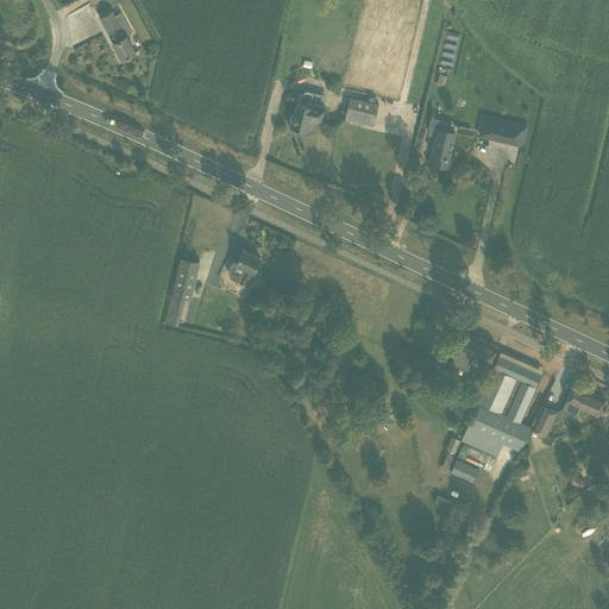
[(99,18),(121,58),(135,51),(126,35),(131,32),(120,12),(114,16),(112,11),(99,18)]
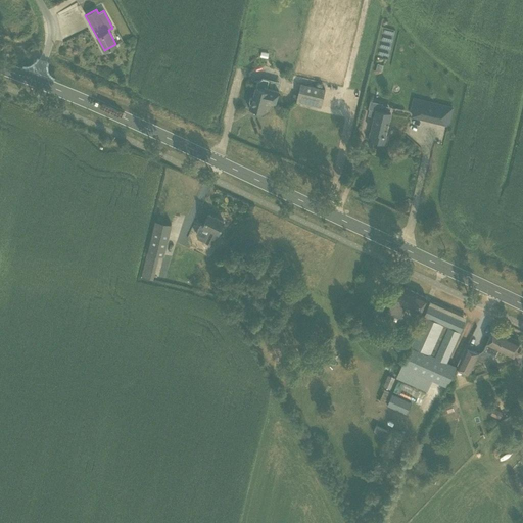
[(300,84),(295,101),(320,107),(325,89),(324,89),(300,83),(300,84)]
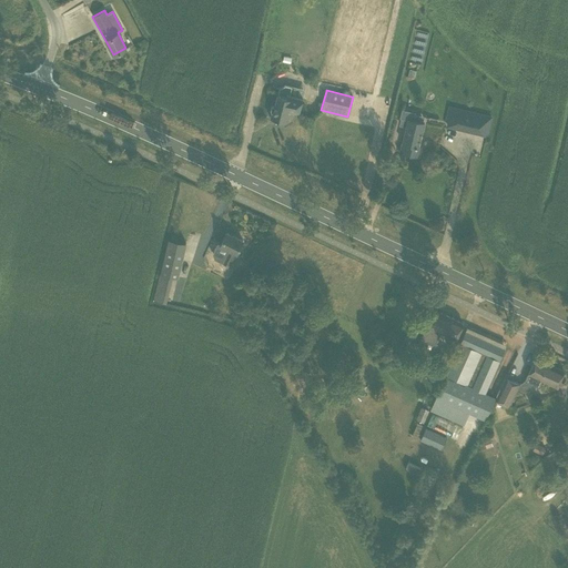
[(270,118),(285,121),(287,112),(291,110),(292,110),(291,112),(297,113),(297,114),(298,114),(303,97),(302,97),(302,98),(292,94),(291,98),(277,94),(274,105),(273,105),(271,107),(270,110),(272,112),(270,118)]
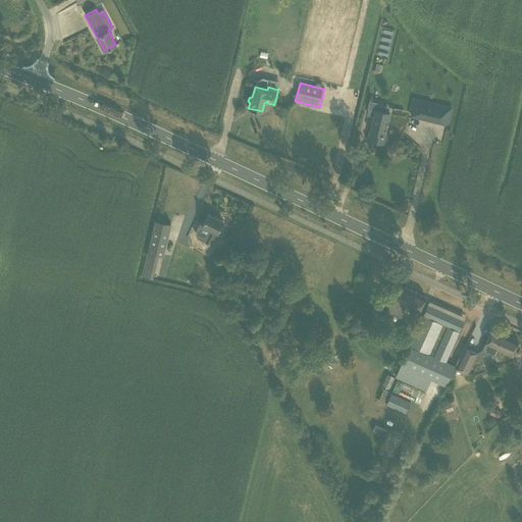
[(451,108),(413,98),(410,110),(422,113),(421,117),(447,123),(451,108)]
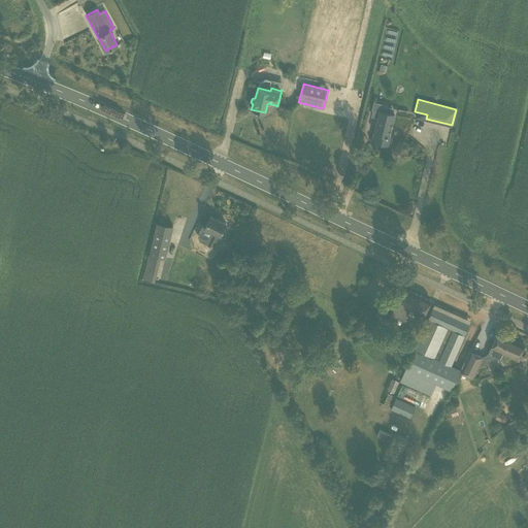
[(378,110),(371,141),(390,145),(392,136),(389,135),(394,112),(385,110),(386,104),(373,101),(371,109),(378,110)]
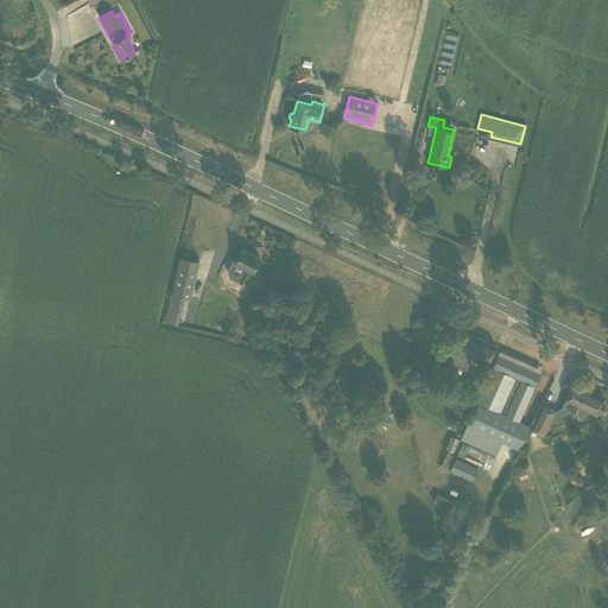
[(229,277),(246,284),(252,271),(253,271),(260,257),(242,248),(235,263),(233,261),(228,271),(229,277)]
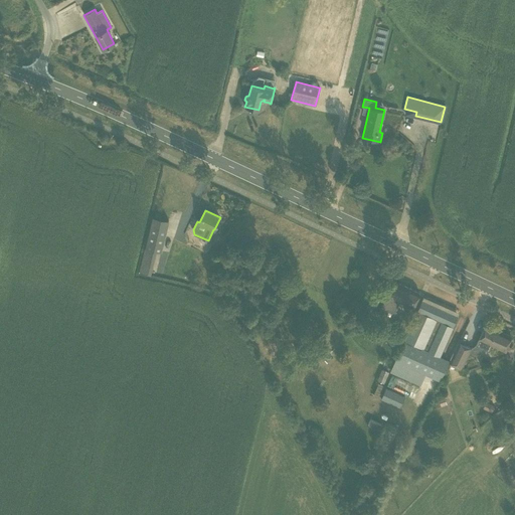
[(153,216),(145,247),(155,250),(161,251),(168,220),(153,216)]
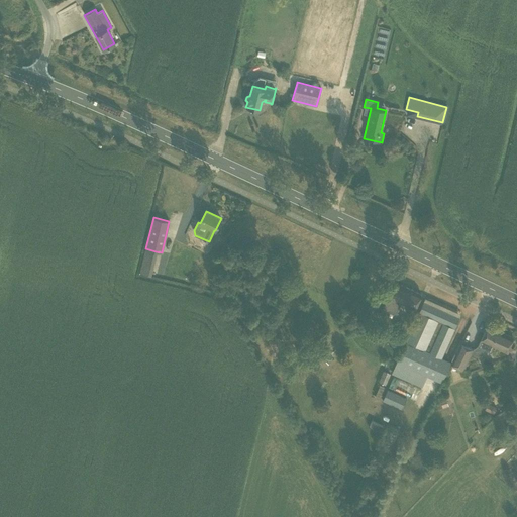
[(391,291),(381,313),(382,313),(384,314),(386,315),(389,310),(397,313),(397,312),(402,302),(414,308),(417,303),(421,294),(396,282),(391,291)]
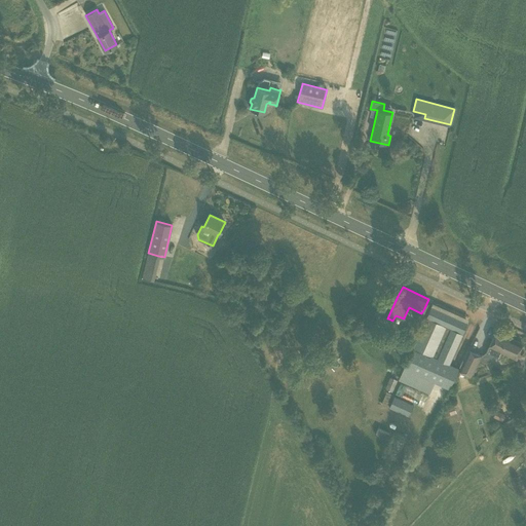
[(399,379),(428,392),(434,381),(449,387),(457,369),(448,365),(467,323),(431,306),(426,317),(399,379)]
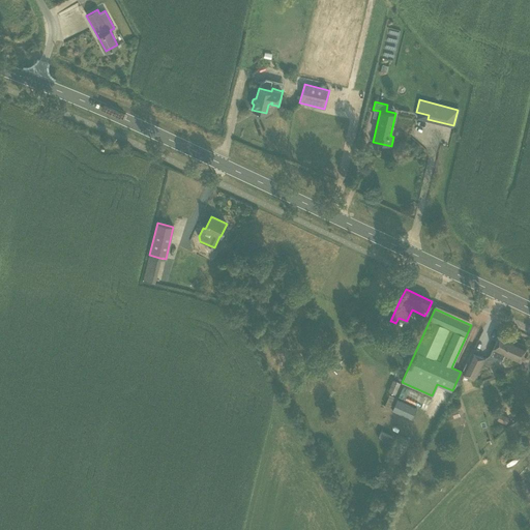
[(379,312),(373,323),(381,327),(387,316),(379,312)]
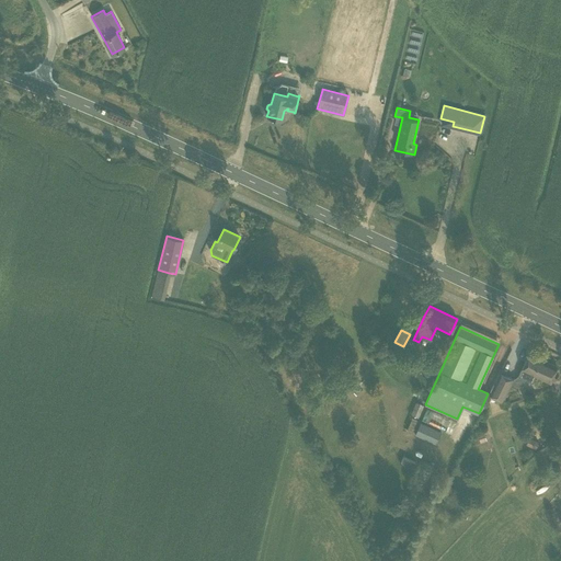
[(528,353),(518,376),(533,382),(536,376),(549,381),(557,366),(528,353)]
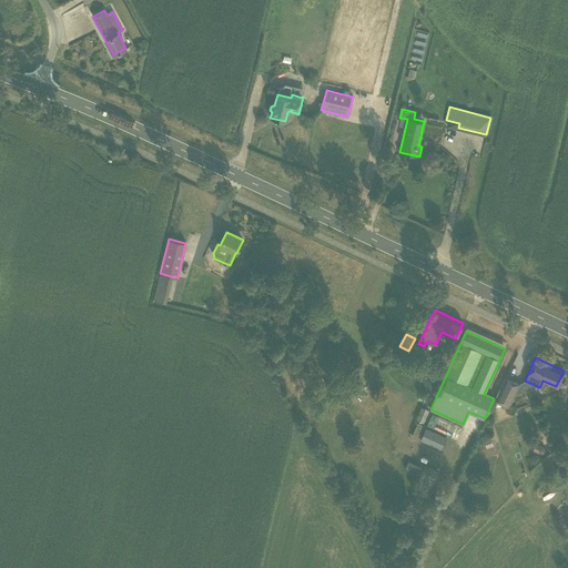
[(506,378),(496,401),(509,406),(519,384),(506,378)]
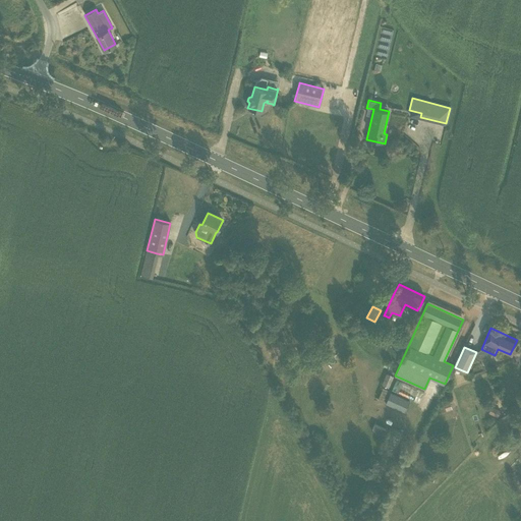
[(291,365),(284,368),(288,374),(294,371),(291,365)]
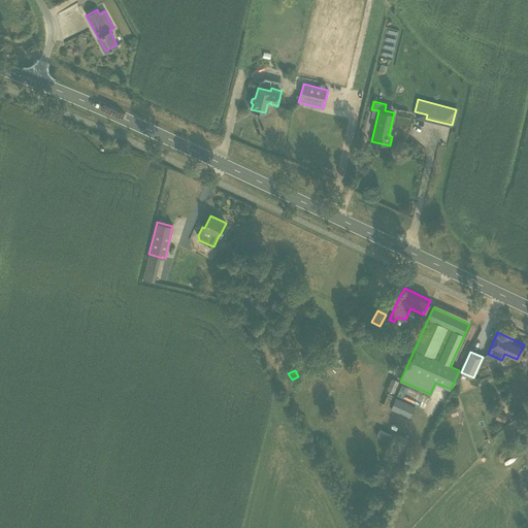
[(392,378),(387,390),(393,393),(398,382),(392,378)]
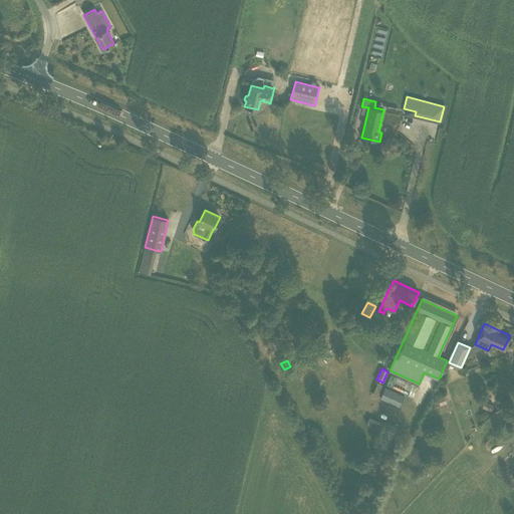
[(392,373),(387,387),(413,398),(419,386),(392,373)]
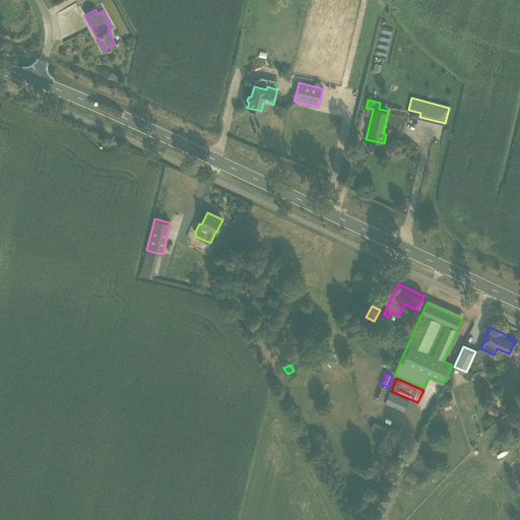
[(449,400),(443,402),(445,409),(451,407),(449,400)]
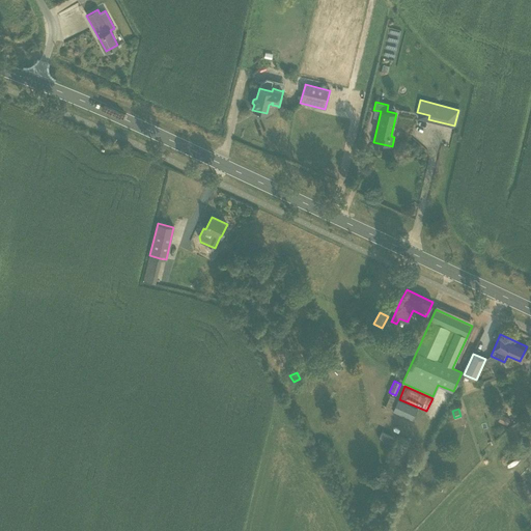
[(382,431),(379,437),(390,443),(393,438),(382,431)]
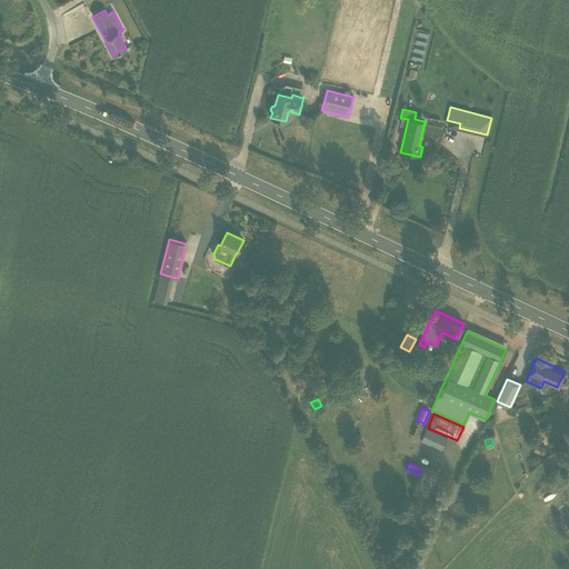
[(428,467),(412,501),(425,506),(439,471),(428,467)]
